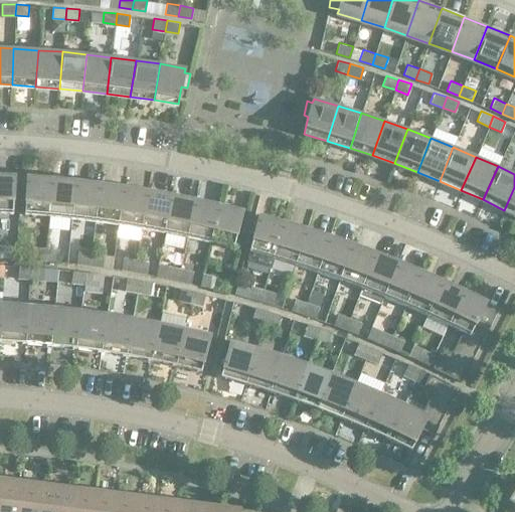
[(15,174),(0,173),(0,210),(13,211),(15,174)]
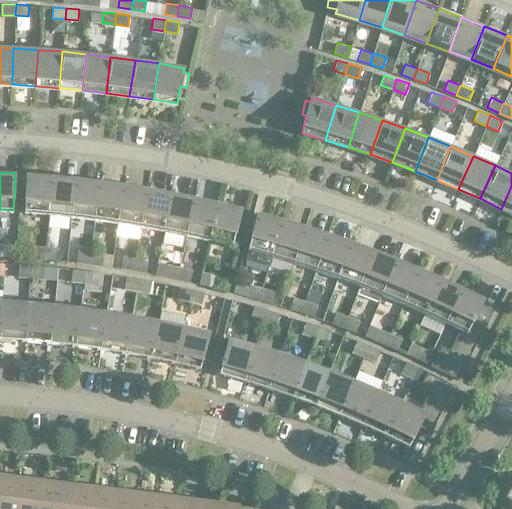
[(24,211),(49,213),(52,176),(27,174),(24,211)]
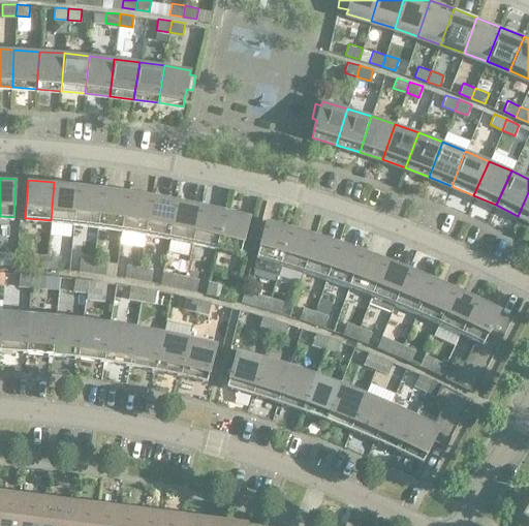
[(79,184),(54,182),(51,220),(74,222),(79,184)]
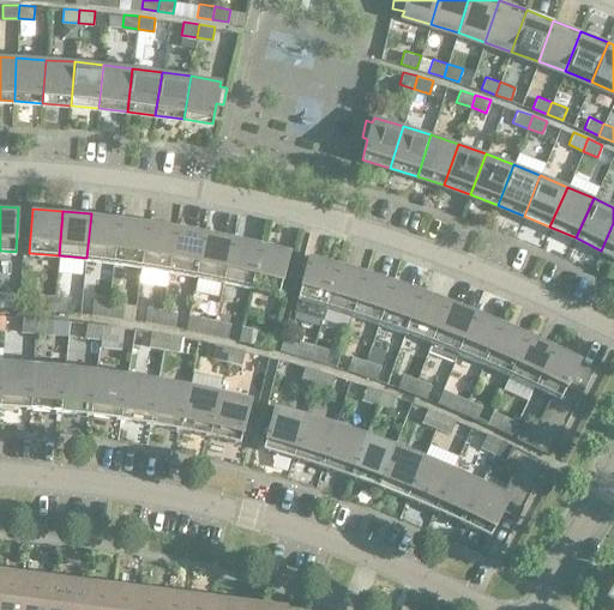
[(120,217),(91,213),(86,258),(114,261),(120,217)]
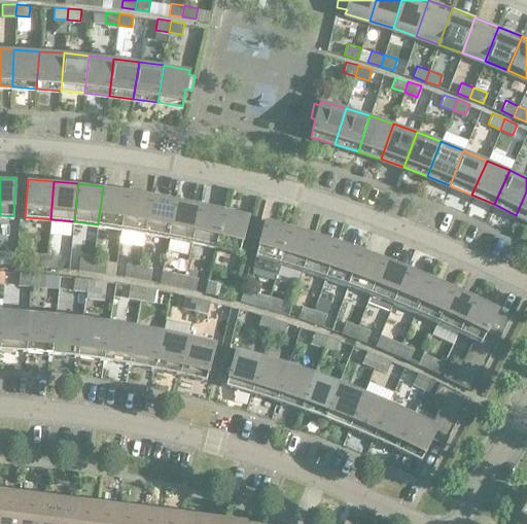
[(127,190),(103,186),(98,224),(121,228),(127,190)]
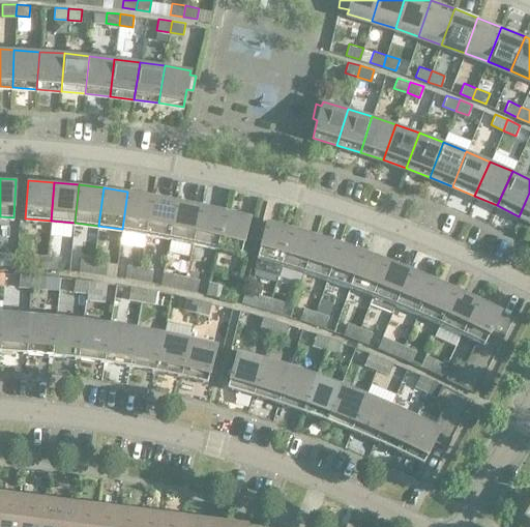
[(152,195),(127,192),(122,229),(146,233),(152,195)]
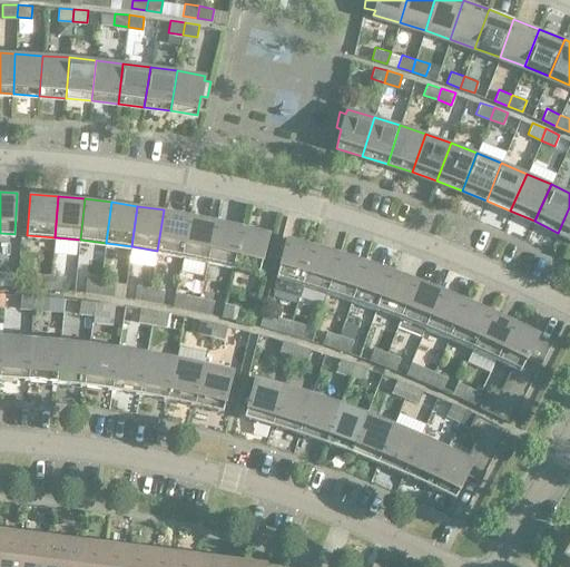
[(569,207),(558,233),(569,237),(569,207)]
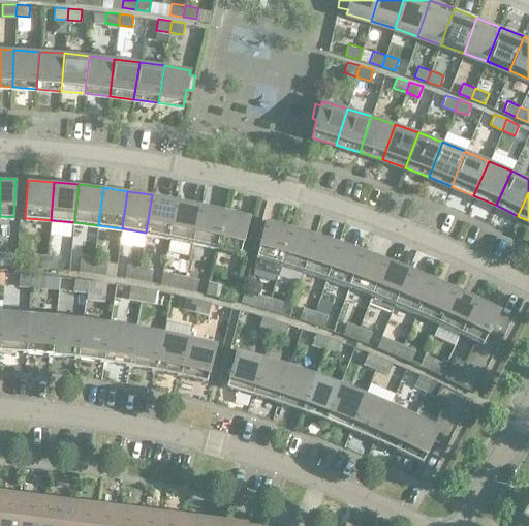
[(177,199),(152,194),(146,233),(169,237),(177,199)]
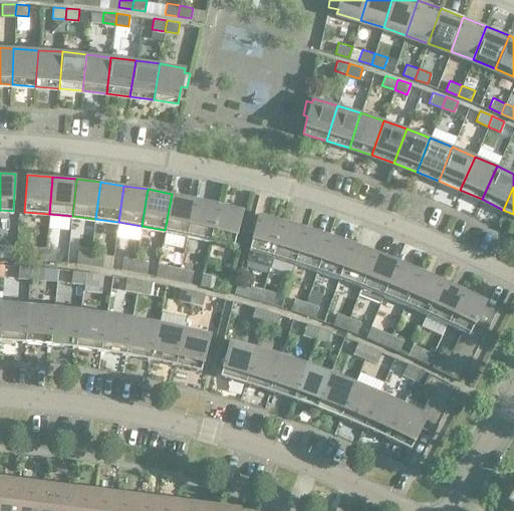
[(195,198),(172,194),(165,230),(188,235),(195,198)]
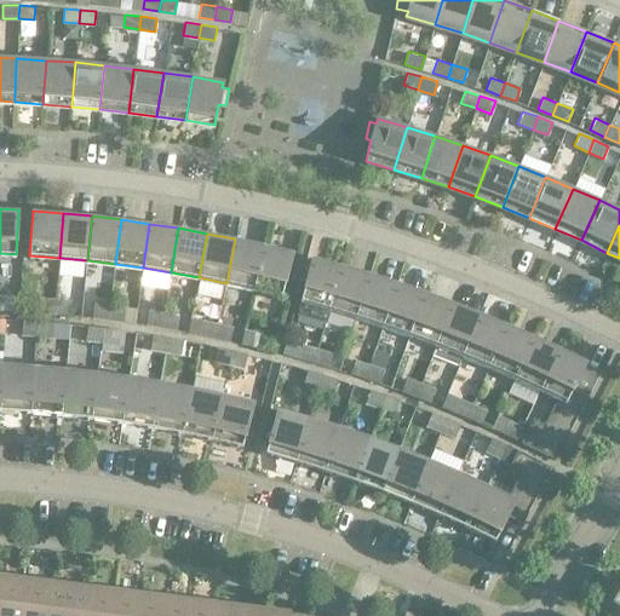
[(264,246),(235,239),(227,283),(253,289),(264,246)]
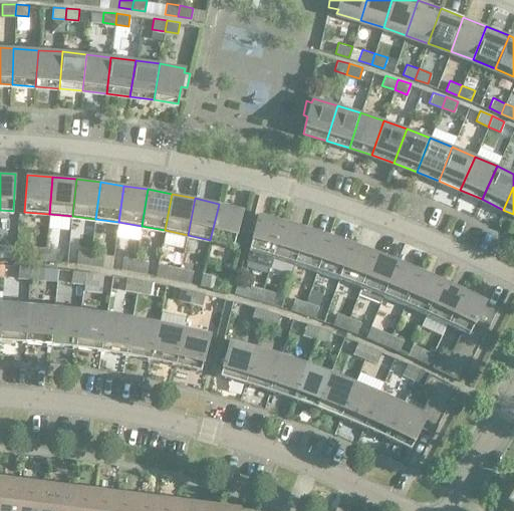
[(243,209),(219,204),(210,240),(234,245),(243,209)]
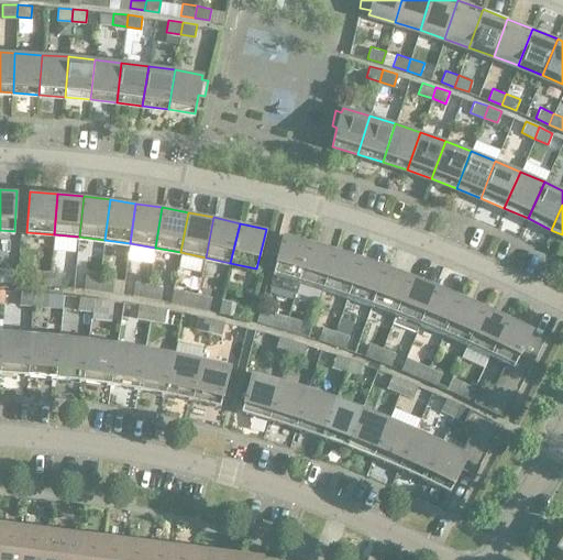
[(284,234),(273,273),(269,285),(295,293),(298,281),(310,241),(284,234)]
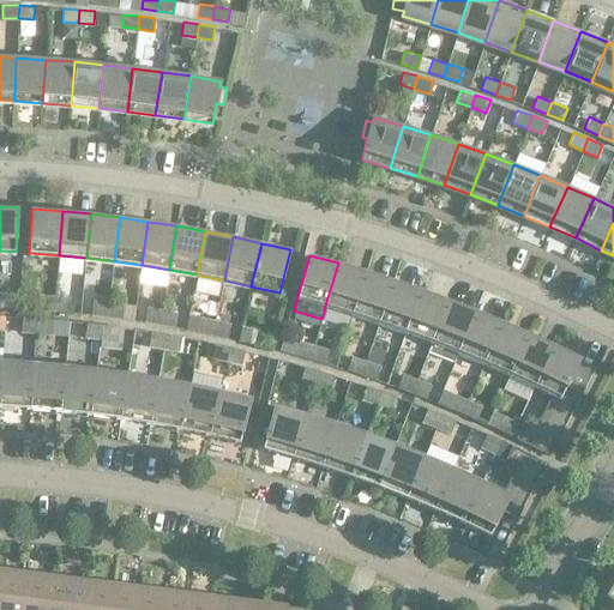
[(366,271),(338,263),(325,306),(353,314),(366,271)]
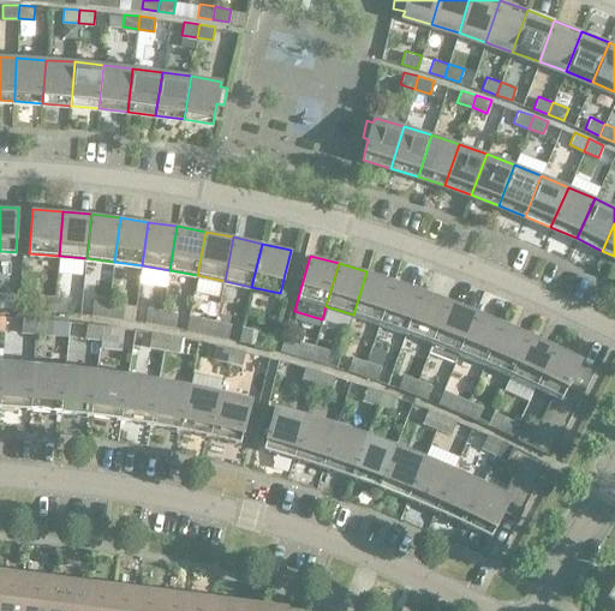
[(394,281),(366,271),(353,315),(380,323),(394,281)]
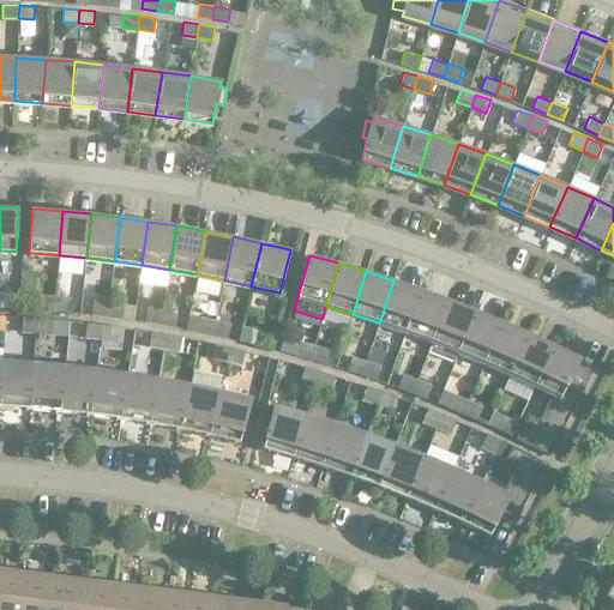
[(420,289),(393,281),(379,322),(405,331),(420,289)]
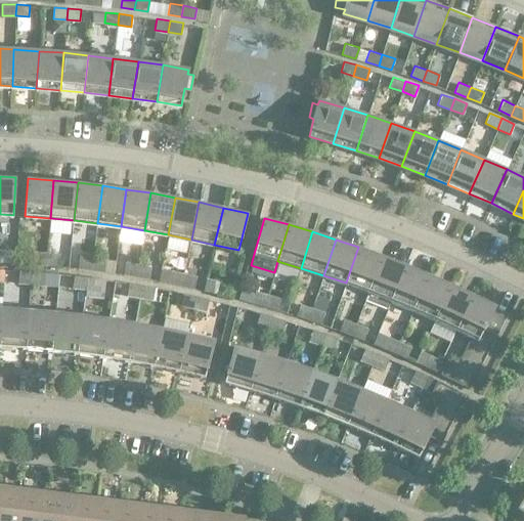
[(382,256),(358,247),(346,283),(368,291),(382,256)]
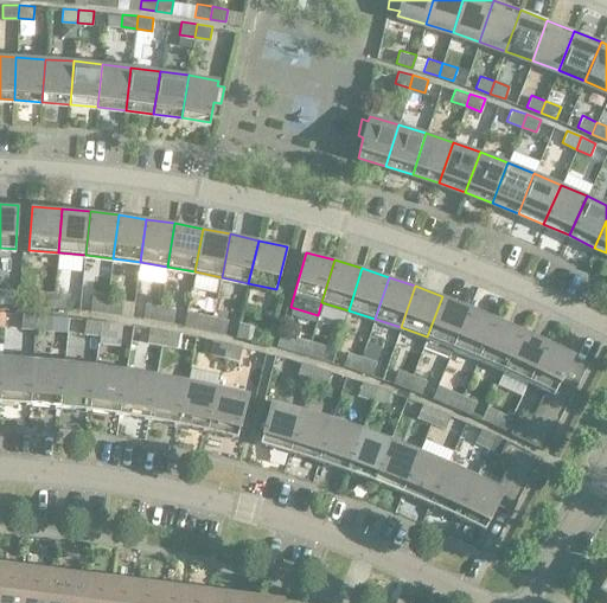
[(39,290),(38,305),(52,306),(55,292),(39,290)]
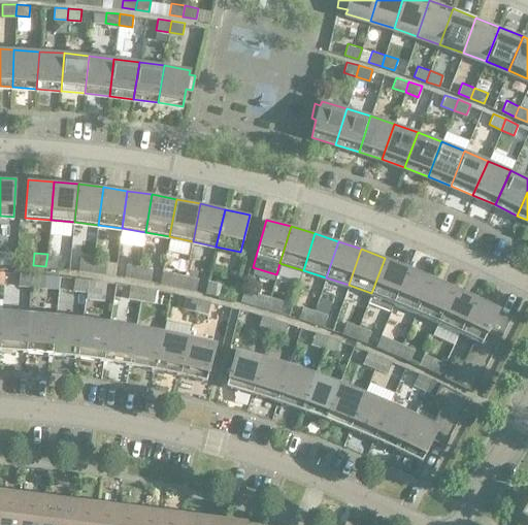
[(60,255),(47,254),(45,266),(59,267),(60,255)]
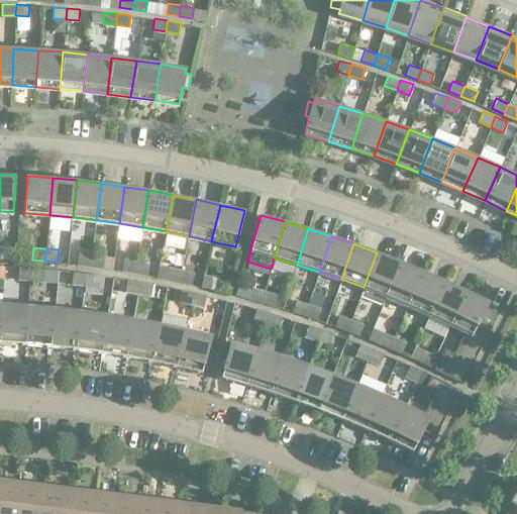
[(79,251),(77,264),(90,266),(92,253),(79,251)]
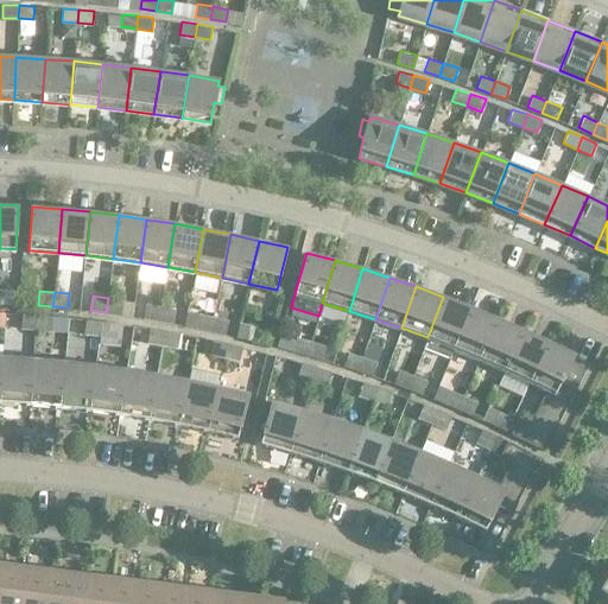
[(469,307),(443,297),(428,337),(424,347),(450,357),(454,348),(469,307)]
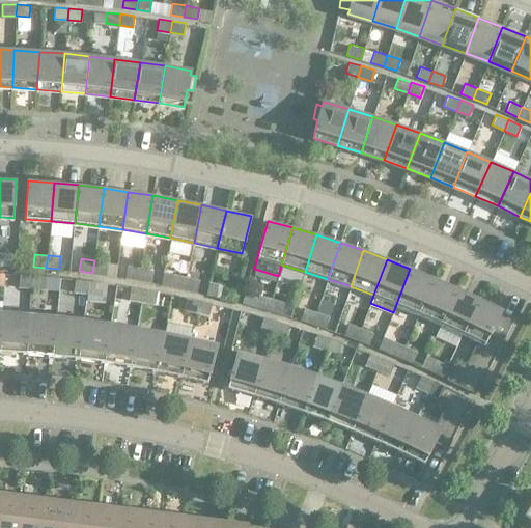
[(107,261),(94,260),(92,273),(106,274),(107,261)]
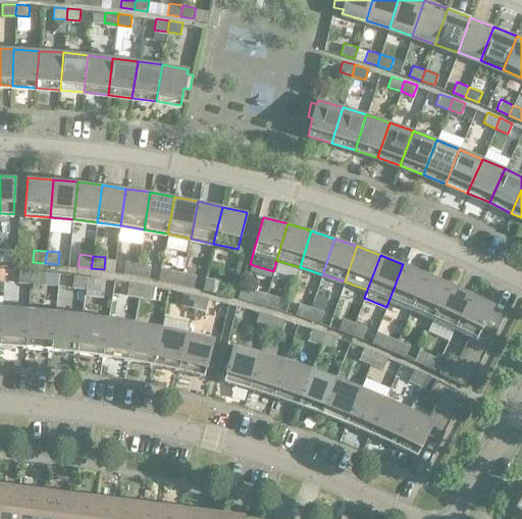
[(125,260),(123,272),(136,274),(138,262),(125,260)]
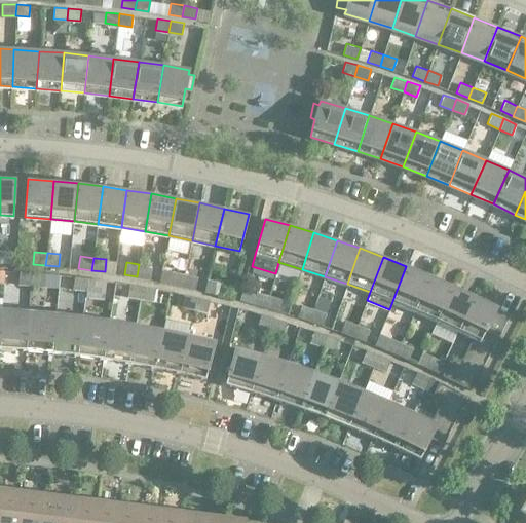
[(152,267),(139,264),(137,276),(150,278),(152,267)]
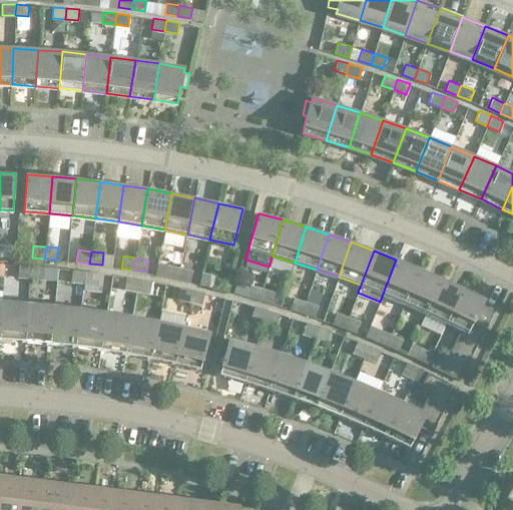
[(419,269),(396,260),(383,294),(404,303),(419,269)]
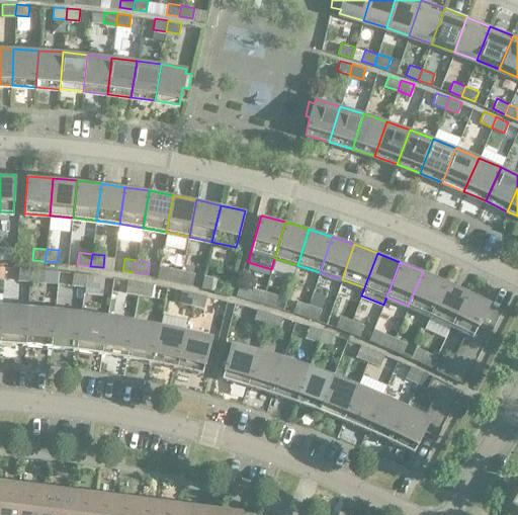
[(31,267),(19,266),(18,278),(31,279),(31,267)]
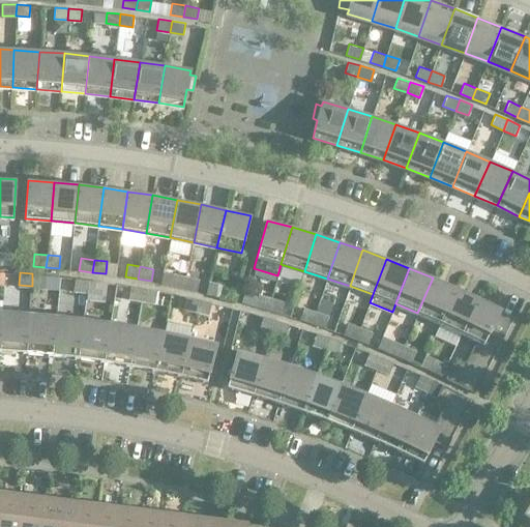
[(173,272),(171,285),(183,288),(186,275),(173,272)]
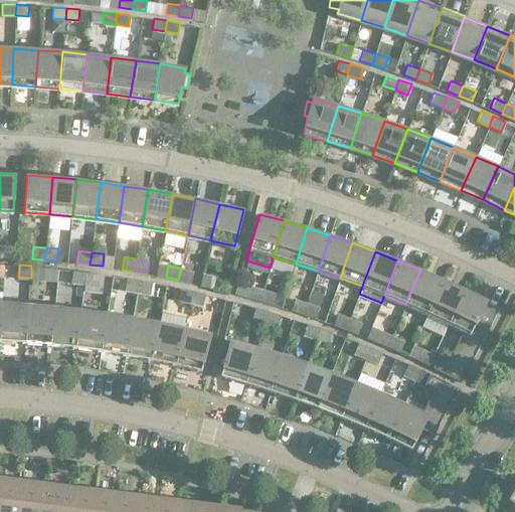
[(44,267),(31,266),(31,278),(43,279),(44,267)]
